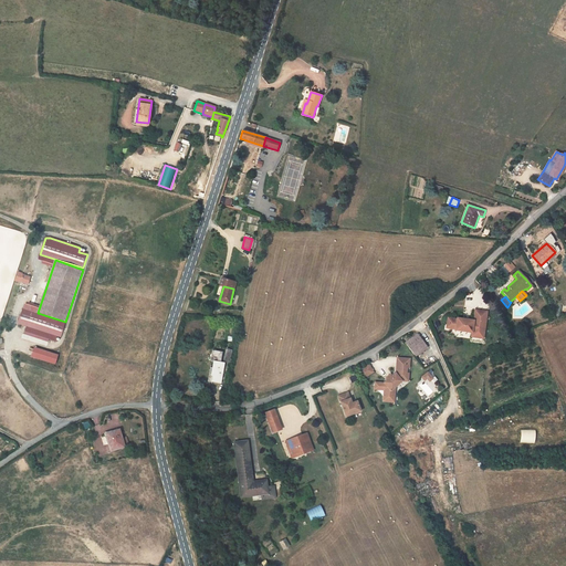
[(23,310),(19,323),(61,337),(65,323),(23,310)]
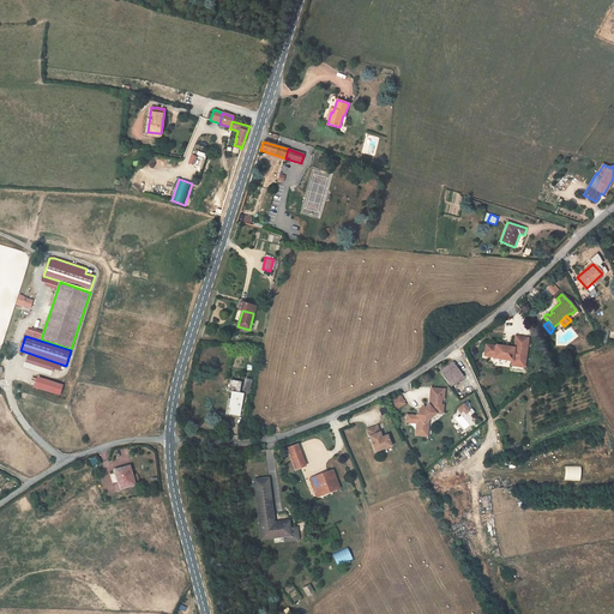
[(524,356),(527,339),(513,337),(512,349),(494,347),(493,348),(483,347),(482,357),(492,359),(492,360),(510,362),(515,362),(516,355),(524,356)]
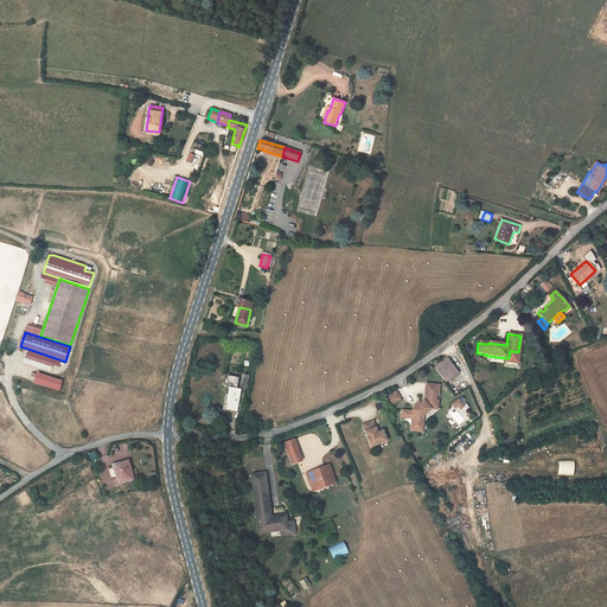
[(517,364),(518,352),(510,351),(509,358),(504,358),(504,363),(517,364)]
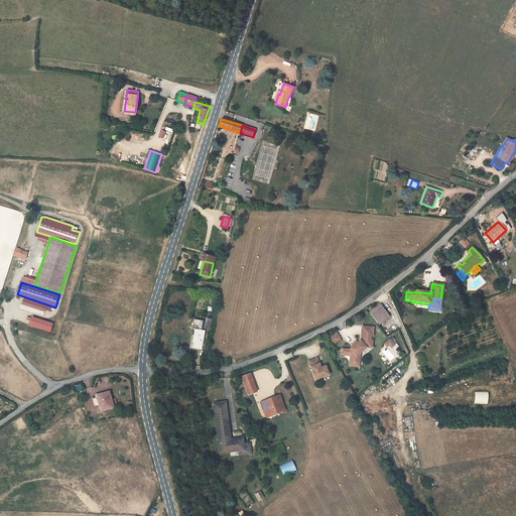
[(379,305),(368,313),(378,326),(388,317),(379,305)]
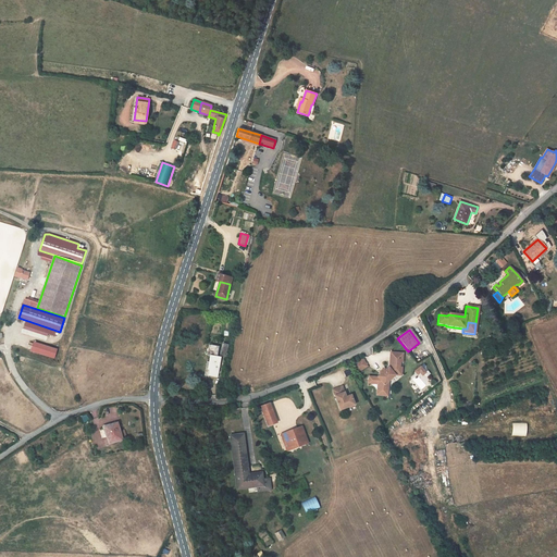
[(58,349),(35,343),(33,351),(54,358),(58,349)]
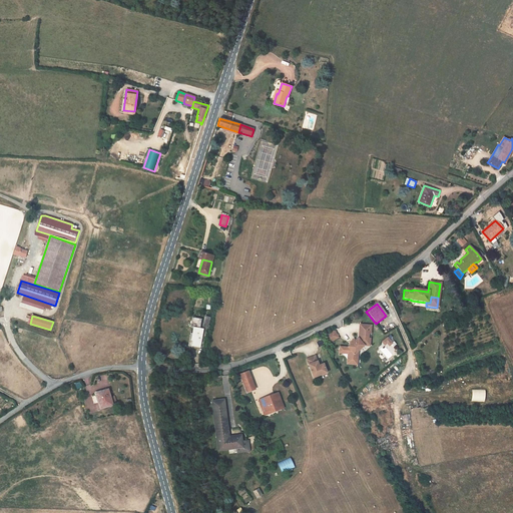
[(202,328),(207,329),(210,317),(205,316),(202,328)]
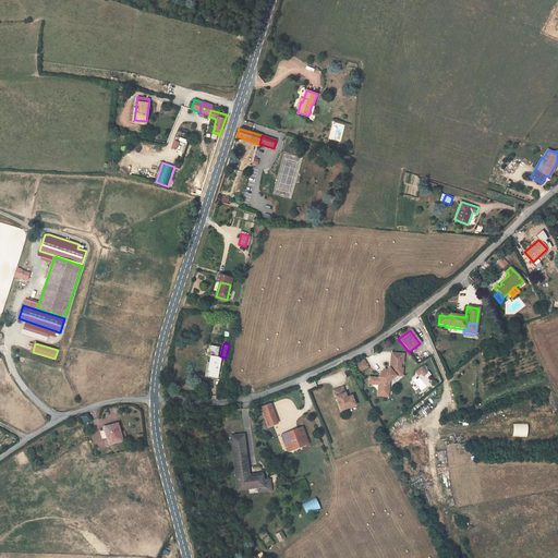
[(388,383),(395,377),(401,378),(401,370),(399,370),(399,364),(402,364),(402,355),(391,354),(390,363),(389,363),(388,370),(377,379),(373,379),(372,386),(377,387),(376,392),(384,392),(384,387),(388,383)]
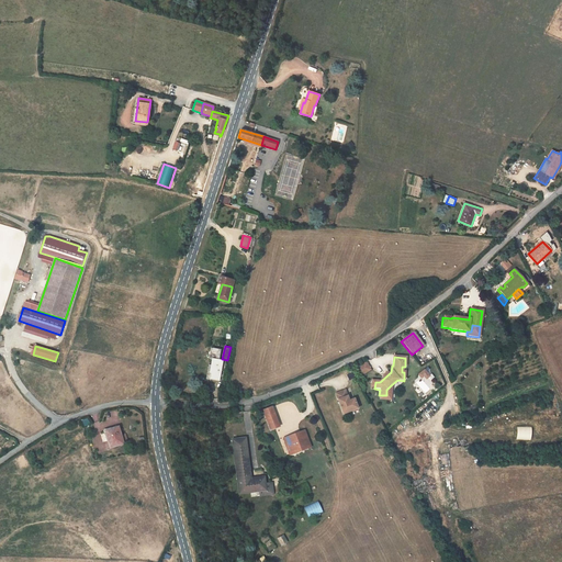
[(220,380),(223,360),(213,359),(212,366),(211,372),(212,373),(211,379),(220,380)]
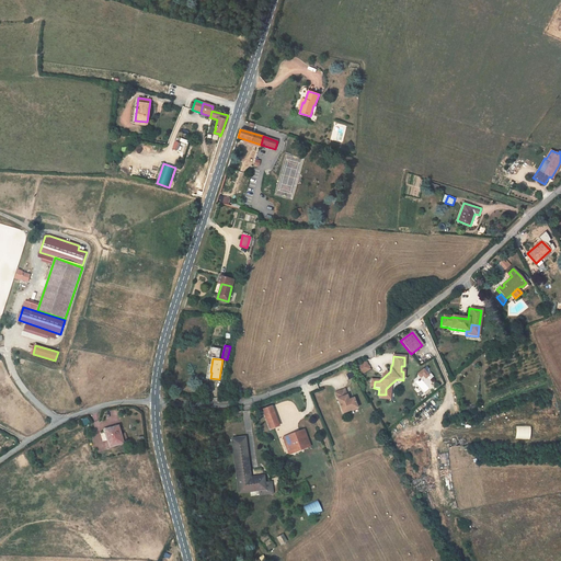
[(365,364),(358,367),(363,374),(368,370),(365,364)]
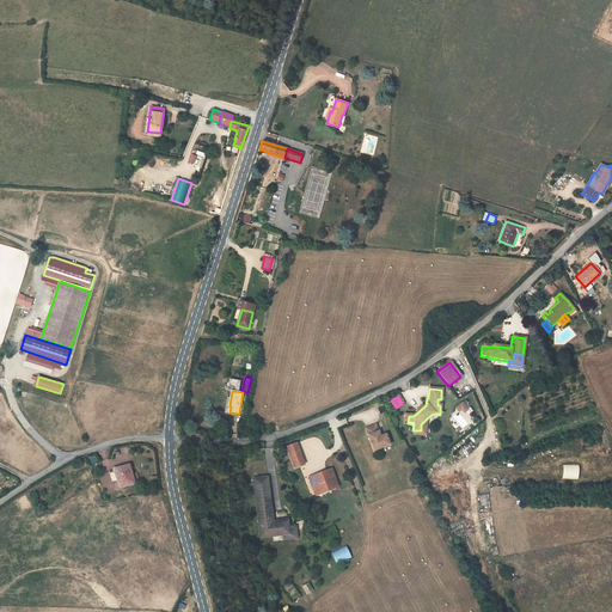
[(389,446),(384,436),(379,438),(374,427),(363,430),(372,453),(389,446)]
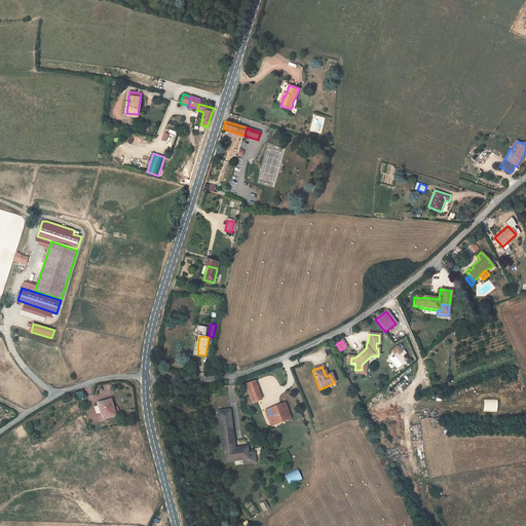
[(261,399),(254,381),(246,384),(253,402),(261,399)]
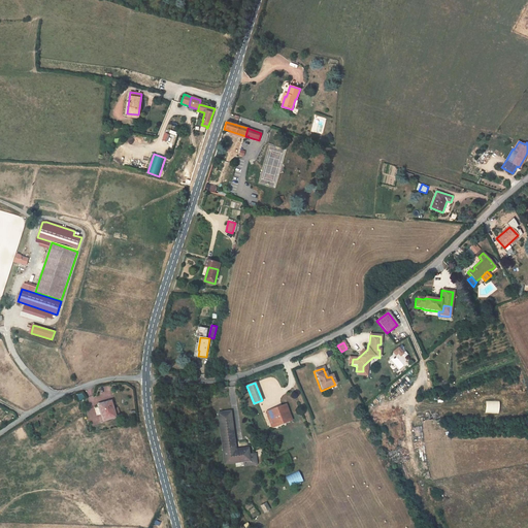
[(107,396),(96,399),(100,415),(111,413),(107,396)]
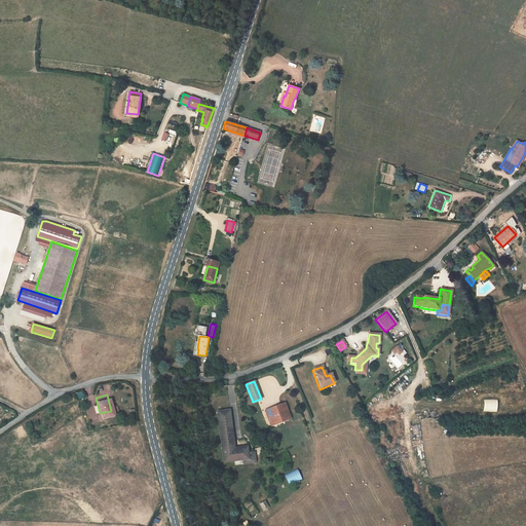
[(483,399),(483,411),(497,411),(497,400),(483,399)]
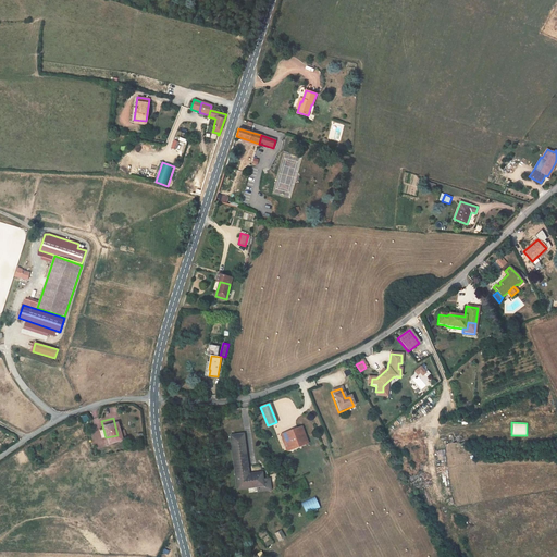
[(307,442),(301,429),(297,430),(302,443),(307,442)]
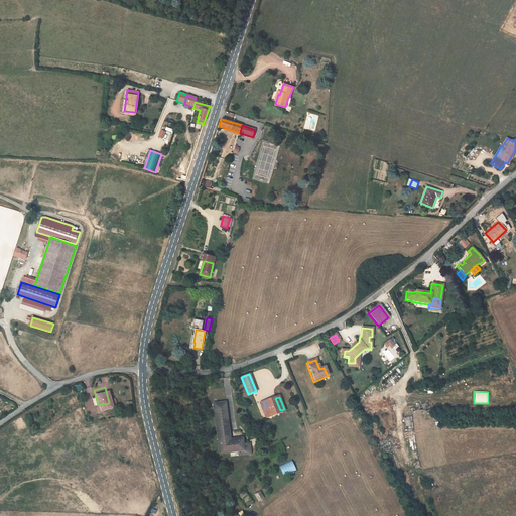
[(275,398),(260,404),(265,416),(280,410),(275,398)]
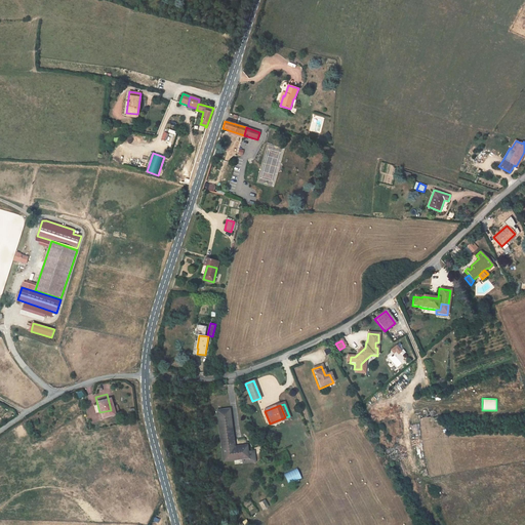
[(229,409),(216,411),(224,461),(248,458),(247,446),(234,447),(229,409)]
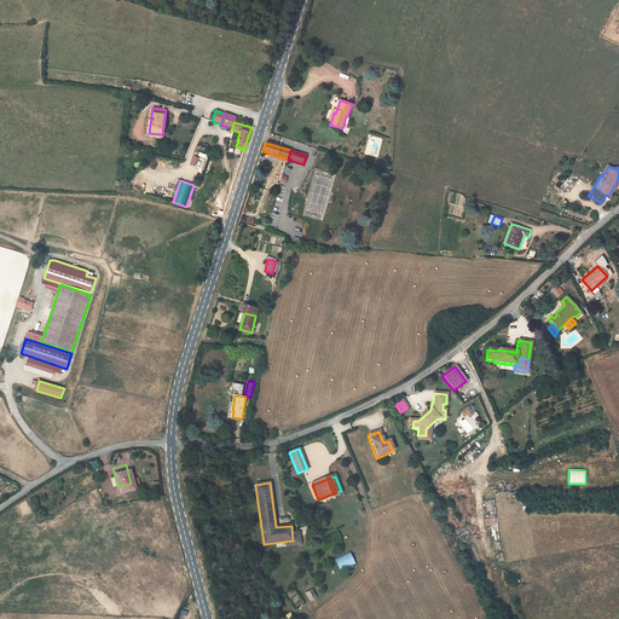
[(350,551),(334,557),(339,570),(354,563),(350,551)]
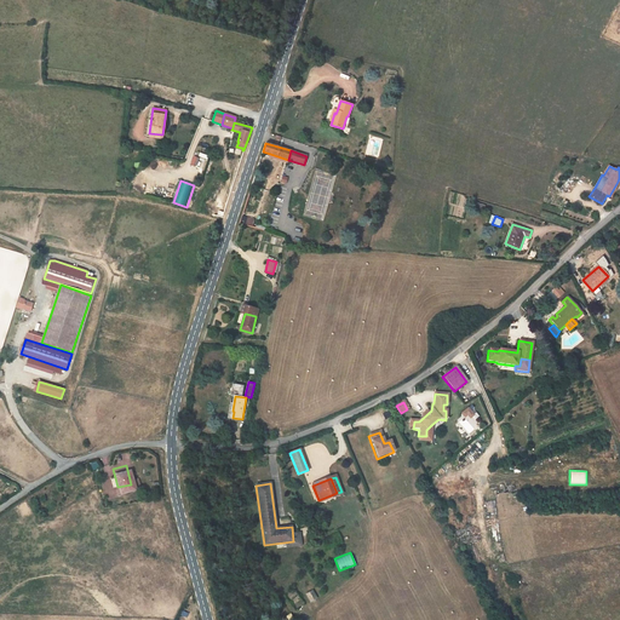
[(305,593),(310,602),(317,597),(313,590),(305,593)]
